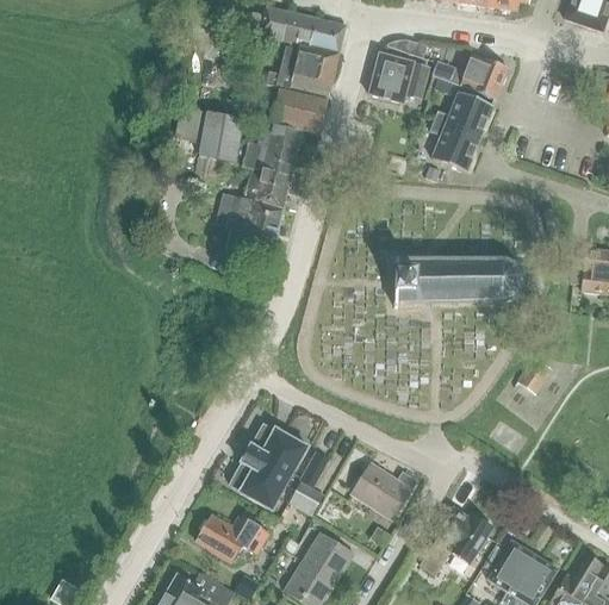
[(486,0),(486,5),(516,10),(519,0),(528,1),(528,0),(486,0)]
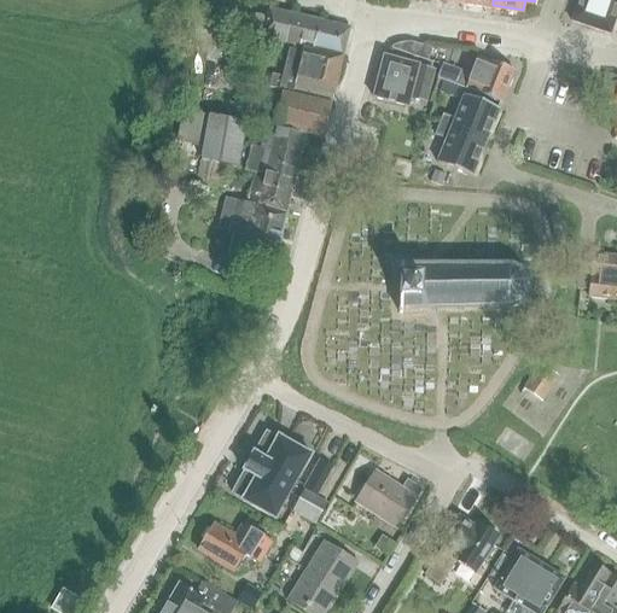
[(578,0),(572,18),(610,30),(616,13),(616,0),(578,0)]
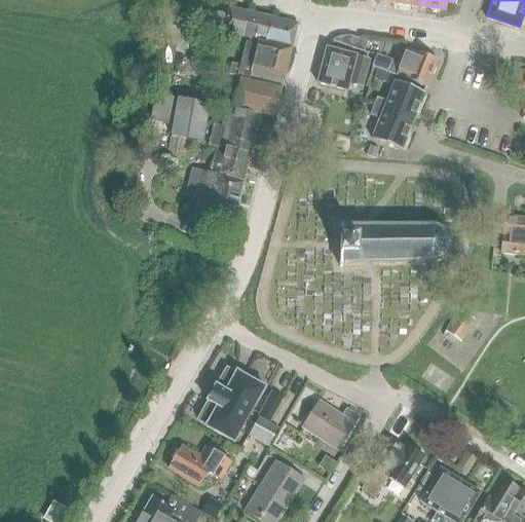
[(224,29),(246,34),(252,10),(229,5),(227,11),(224,29)]
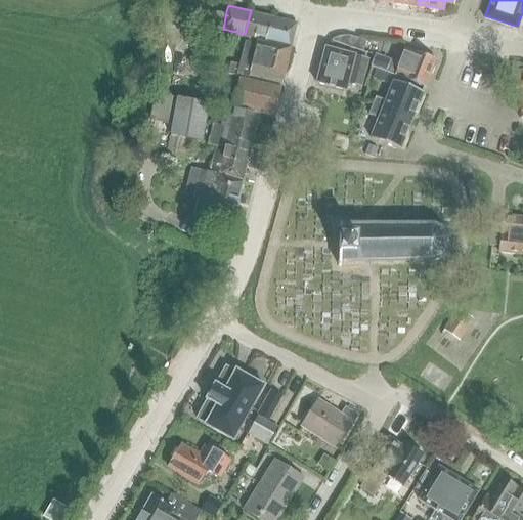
[(268,39),(273,15),(274,14),(251,9),(251,10),(245,34),(250,36),(268,39)]
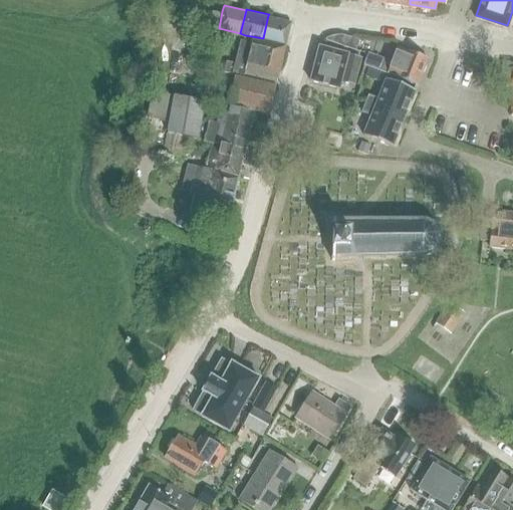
[(268,15),(263,38),(285,44),(291,20),(268,15)]
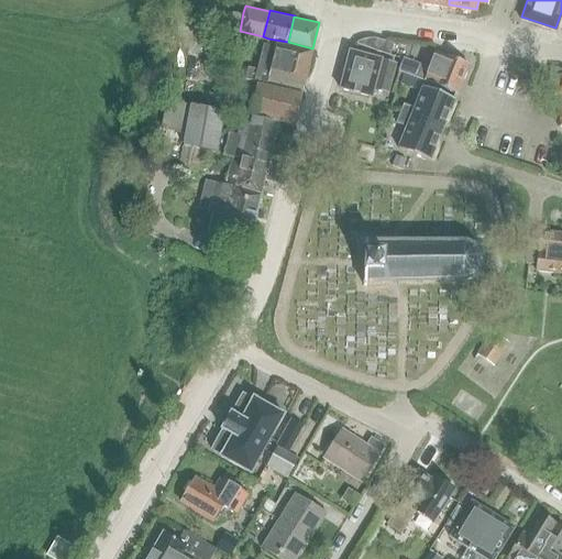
[(312,48),(288,42),(268,39),(267,42),(264,42),(257,67),(249,65),(245,76),(267,81),(267,83),(302,91),(312,48)]
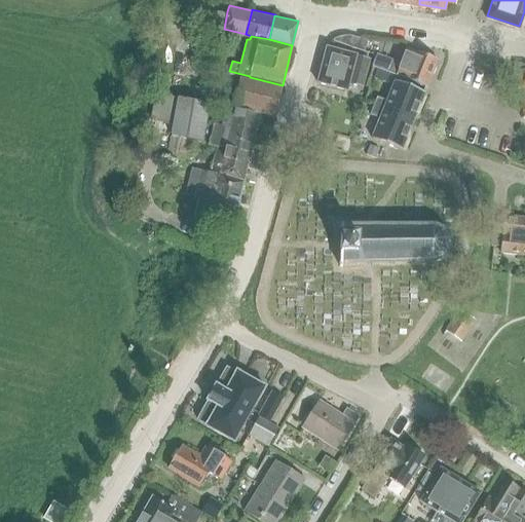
[(362,84),(369,57),(355,52),(327,44),(317,80),(347,87),(349,81),(362,84)]
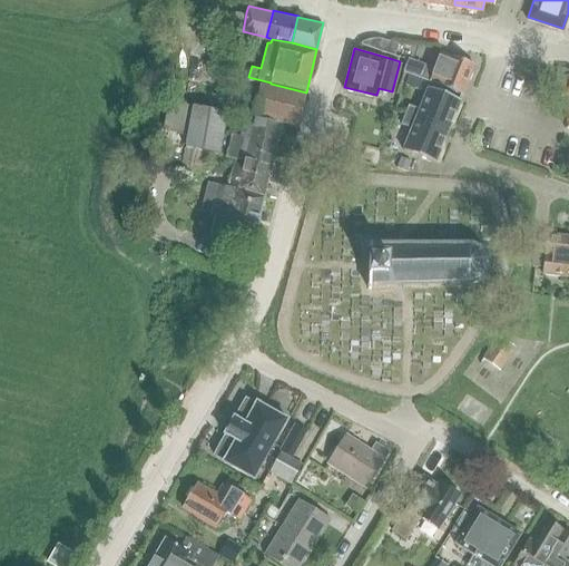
[(424,62),(420,75),(462,91),(466,84),(474,61),(442,49),(434,67),(424,62)]
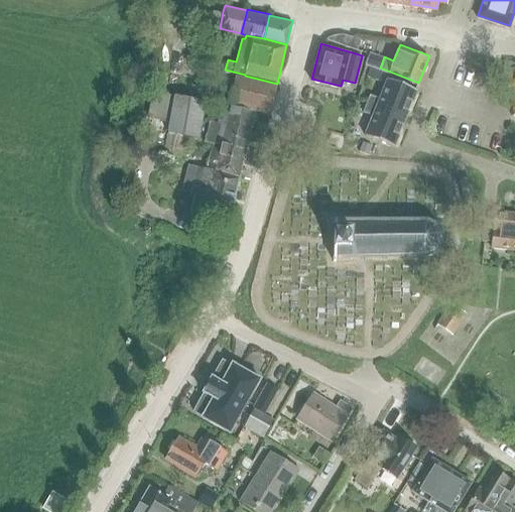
[(370,50),(365,61),(368,62),(377,67),(380,68),(384,56),(370,50)]
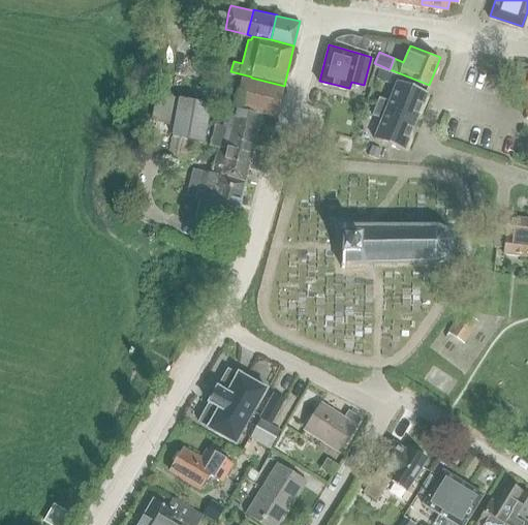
[(527,62),(519,60),(514,81),(527,85),(527,110),(526,114),(527,114),(527,62)]
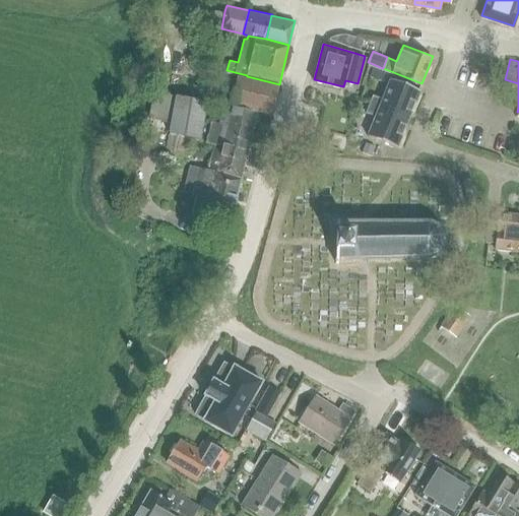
[(373,66),(370,73),(372,75),(382,78),(385,71),(373,66)]
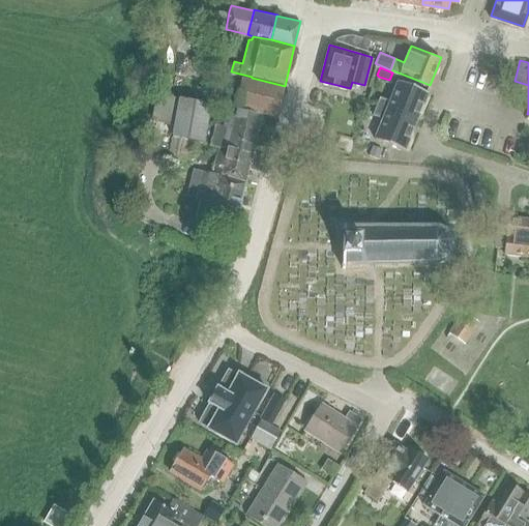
[(223,71),(219,87),(227,89),(238,91),(241,77),(223,71)]
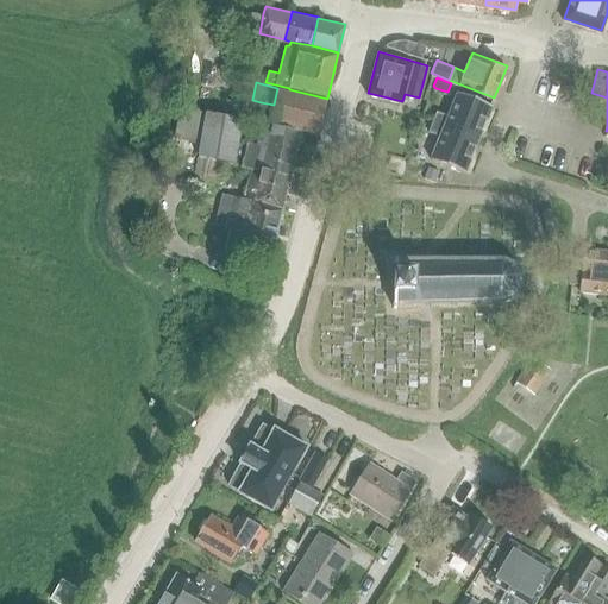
[(274,105),(269,121),(301,129),(319,133),(326,99),(277,88),(274,105)]
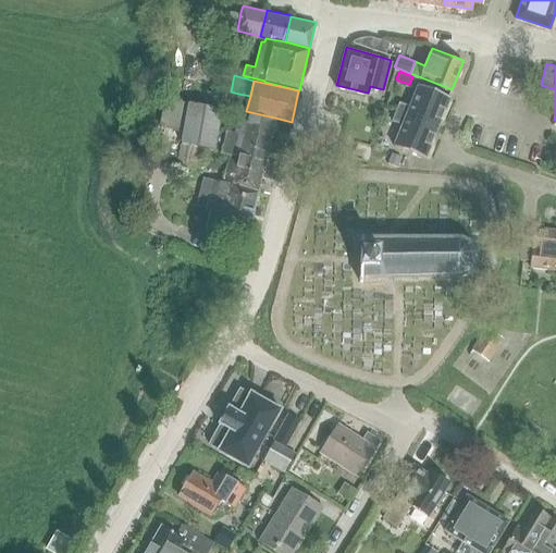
[(395,109),(439,126),(451,96),(417,83),(409,103),(399,99),(395,109)]
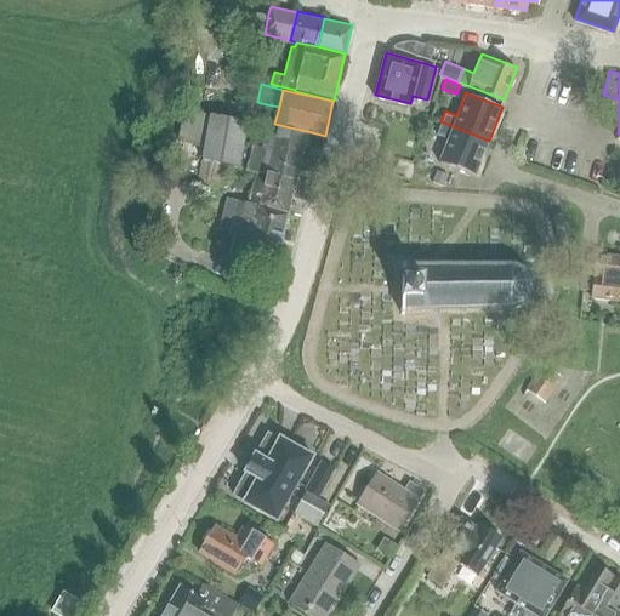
[(240,165),(248,120),(209,112),(183,107),(177,140),(203,144),(200,157),(226,161),(240,165)]
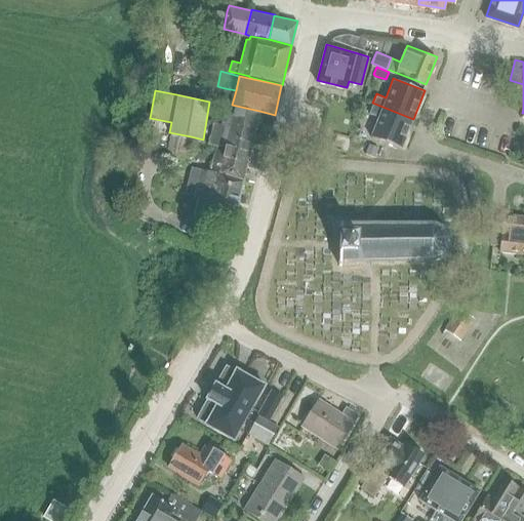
[(227,135),(251,142),(259,111),(232,105),(227,103),(219,130),(228,132),(227,135)]
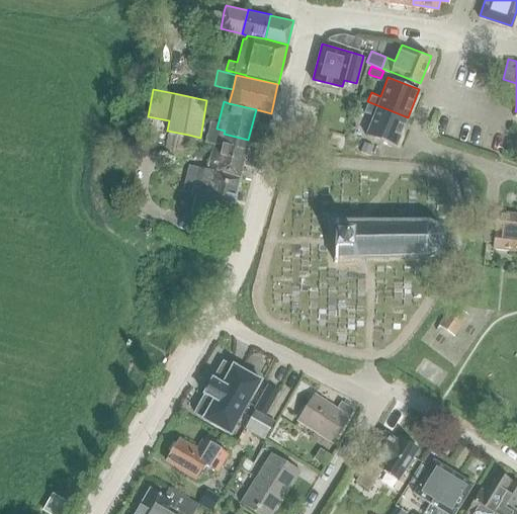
[(408,117),(367,101),(364,110),(373,113),(365,133),(397,146),(408,117)]
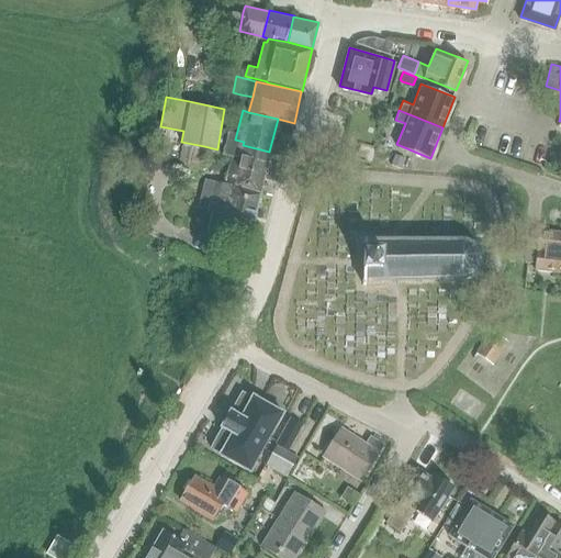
[(225,141),(222,152),(232,155),(229,166),(264,175),(269,152),(243,145),(244,142),(235,140),(234,144),(225,141)]
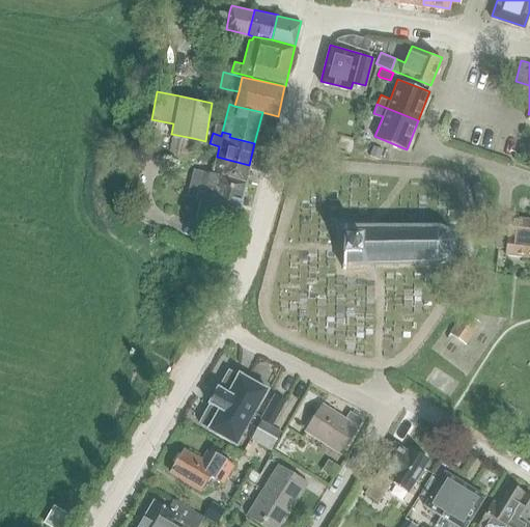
[(193,138),(171,134),(166,160),(188,164),(193,138)]
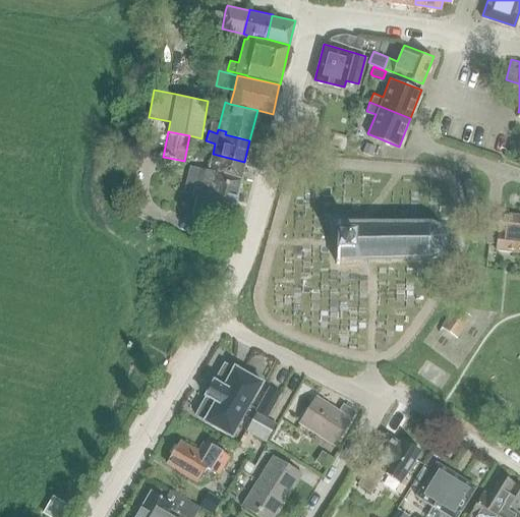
[(366,140),(363,150),(371,153),(376,145),(366,140)]
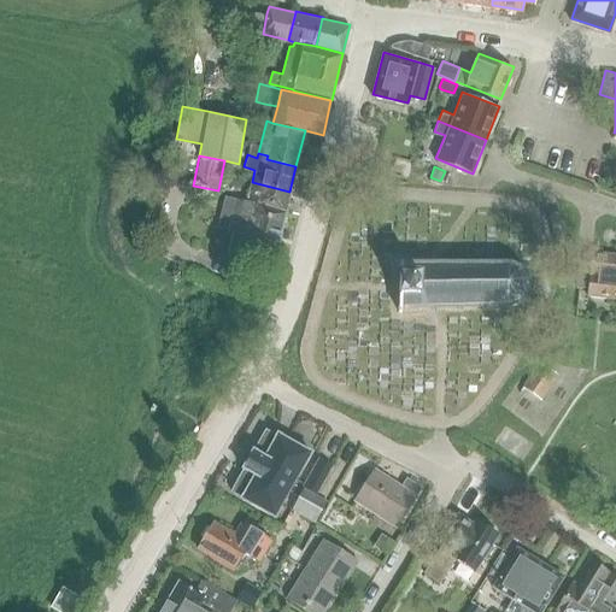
[(247,199),(286,210),(289,192),(252,182),(247,199)]
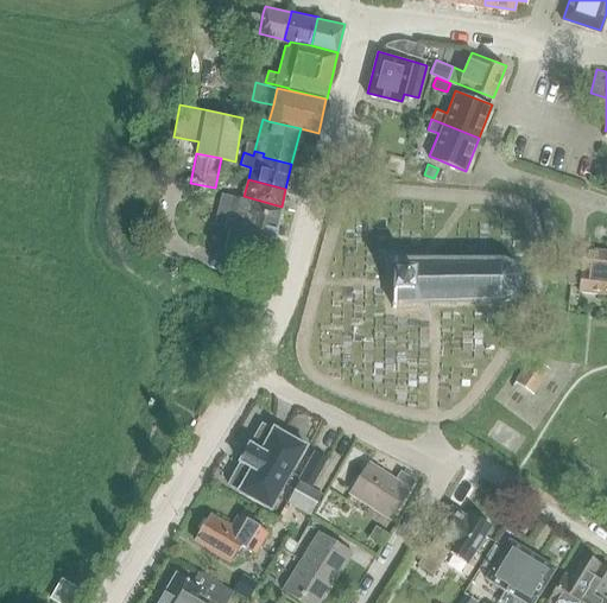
[(222,190),(215,222),(229,226),(225,248),(269,261),(282,207),(244,196),(222,190)]
